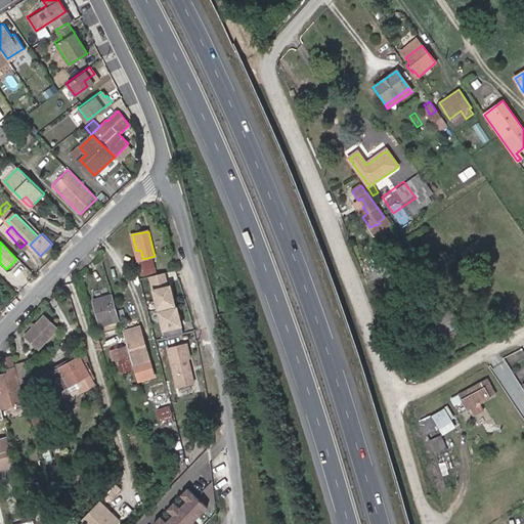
[(144,270),(155,267),(153,259),(142,262),(144,270)]
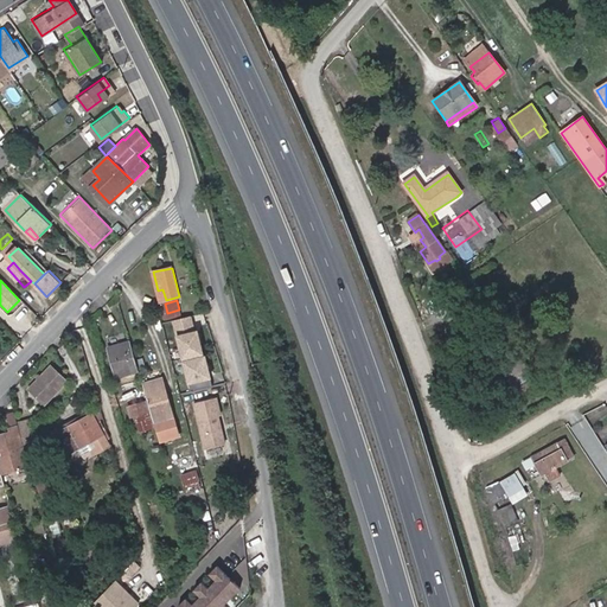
[(193,313),(171,319),(189,384),(211,378),(193,313)]
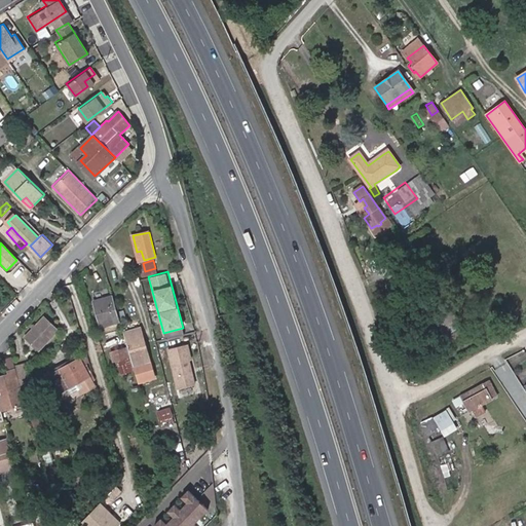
[(120,322),(113,297),(96,302),(102,327),(120,322)]
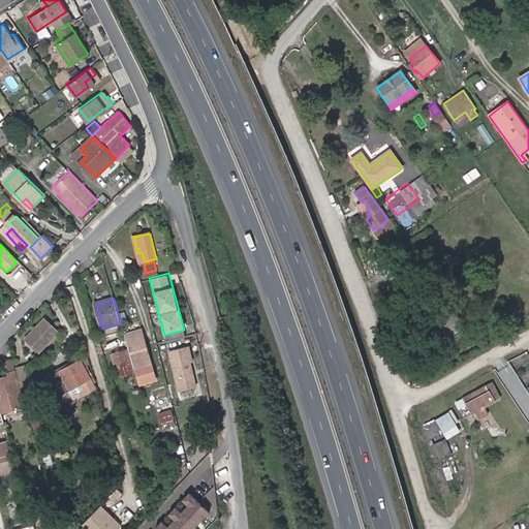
[(442,331),(458,321),(454,314),(437,323),(442,331)]
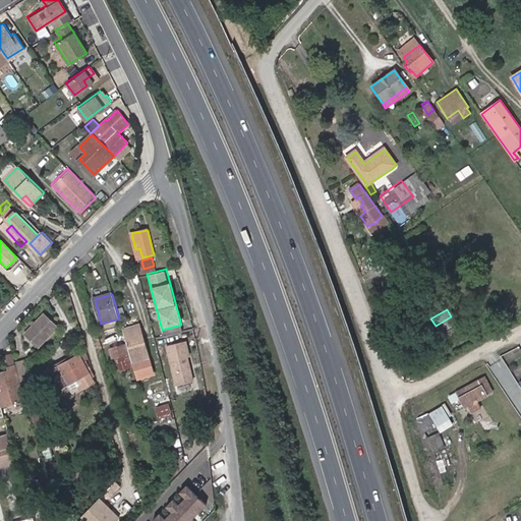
[(47,312),(26,332),(42,346),(61,327),(47,312)]
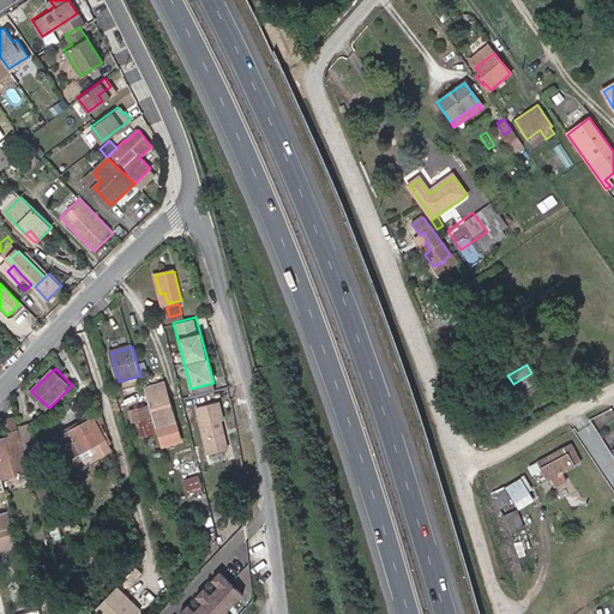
[(145,391),(156,429),(175,423),(163,385),(145,391)]
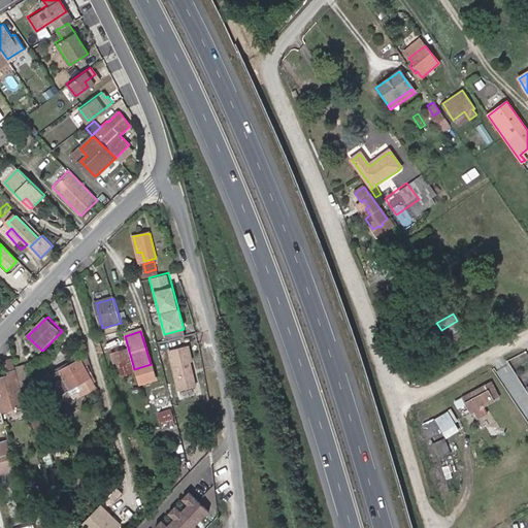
[(113,350),(126,345),(122,335),(109,339),(113,350)]
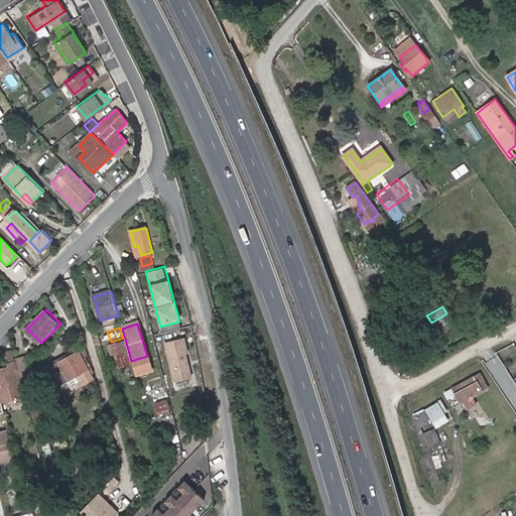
[(165,343),(174,382),(191,378),(185,354),(187,354),(183,339),(165,343)]
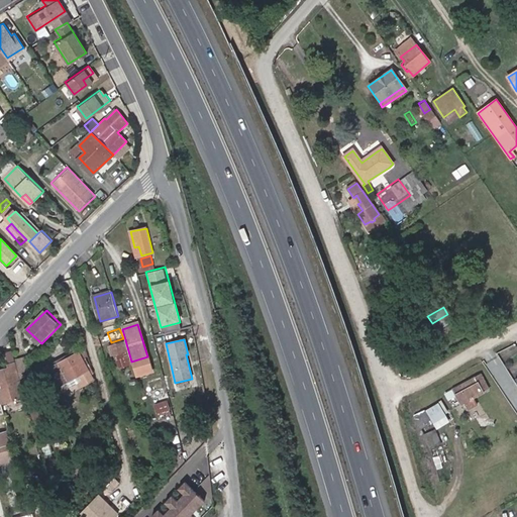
[(117,353),(126,351),(123,342),(110,346),(112,354),(117,353)]
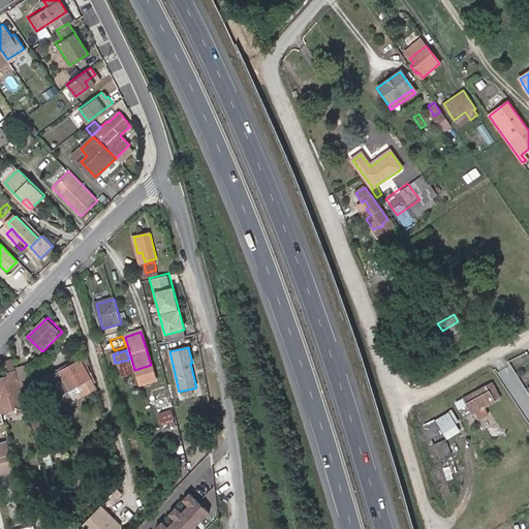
[(2,355),(7,374),(17,372),(11,352),(2,355)]
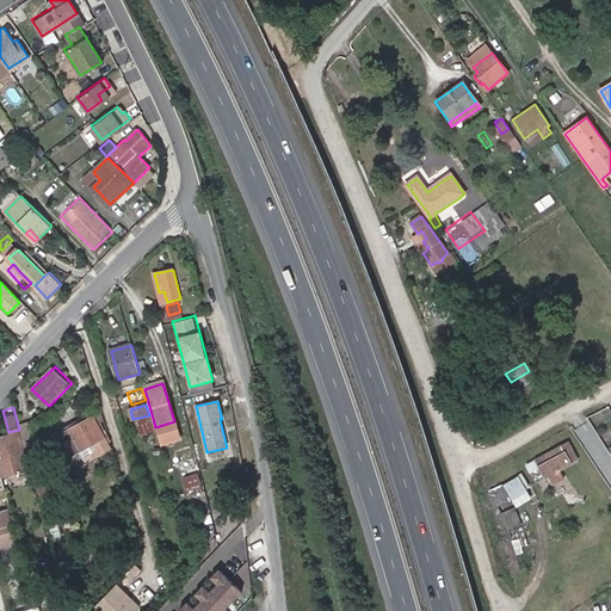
[(91,443),(99,457),(111,450),(93,415),(55,437),(67,457),(91,443)]
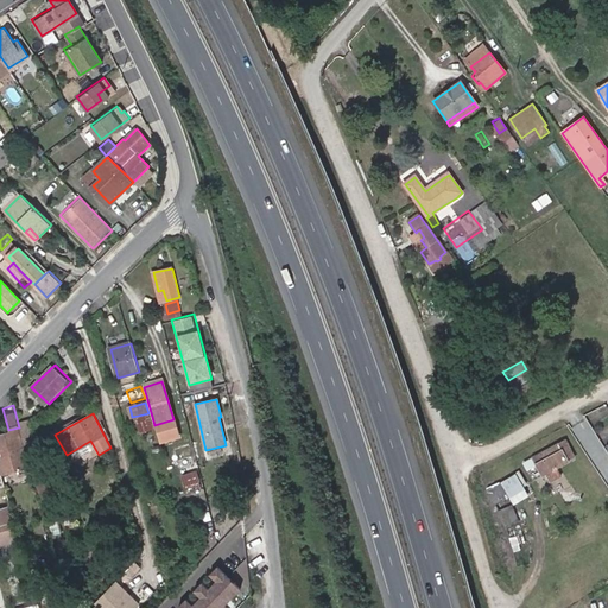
[(153,428),(149,413),(138,416),(143,431),(153,428)]
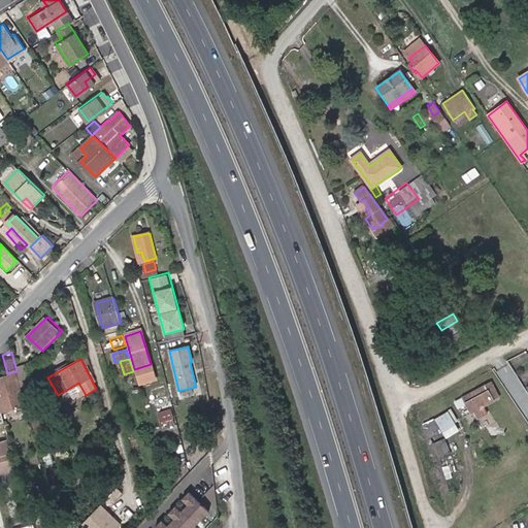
[(0,380),(0,411),(0,414),(23,407),(17,387),(20,386),(15,371),(7,373),(8,377),(0,380)]
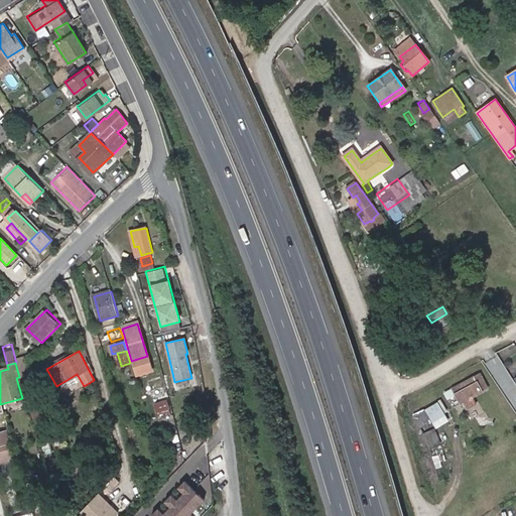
[(77,374),(73,377),(79,389),(84,386),(77,374)]
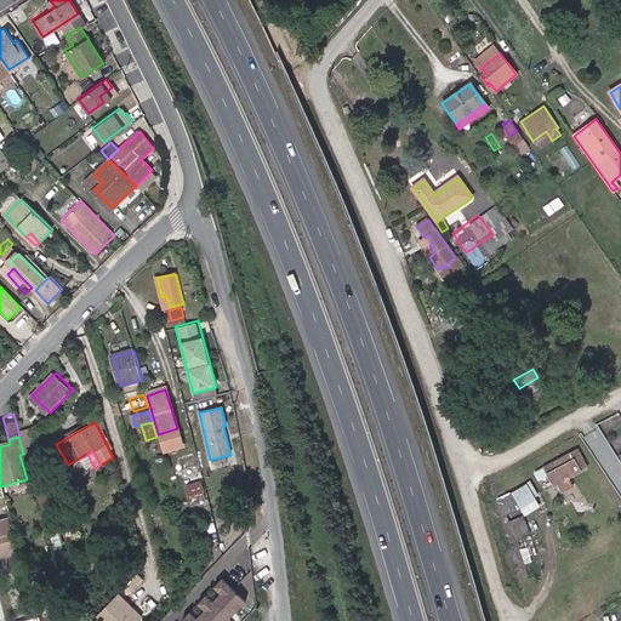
[(570,451),(543,465),(552,480),(577,467),(570,451)]
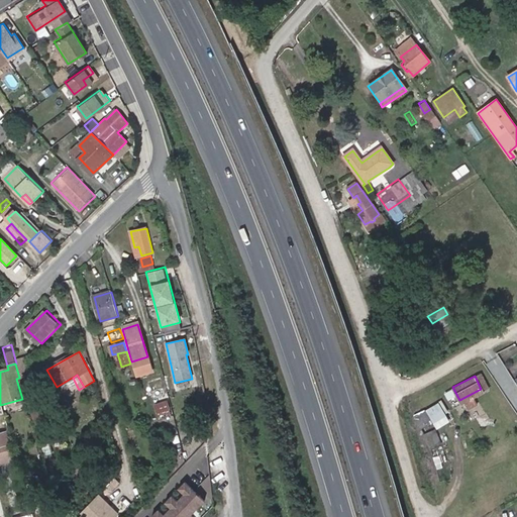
[(16,379),(22,399),(25,398),(19,378),(16,379)]
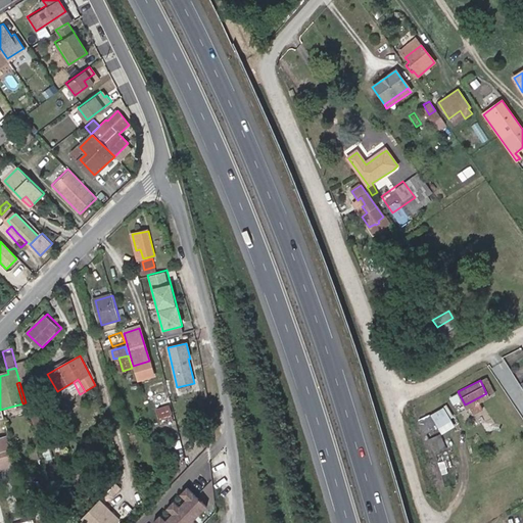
[(167,398),(162,384),(151,387),(154,401),(167,398)]
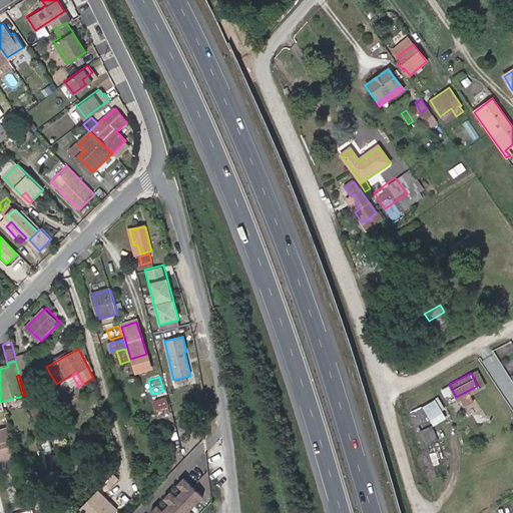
[(431,419),(434,424),(448,417),(439,398),(413,410),(419,425),(431,419)]
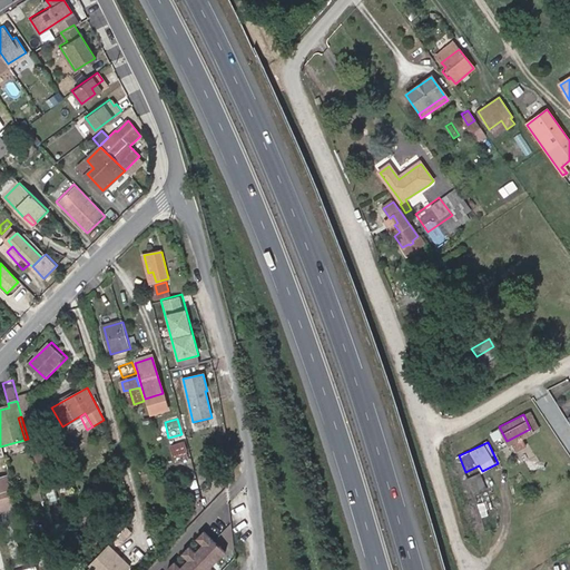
[(182,459),(187,458),(183,443),(170,446),(175,461),(182,459)]
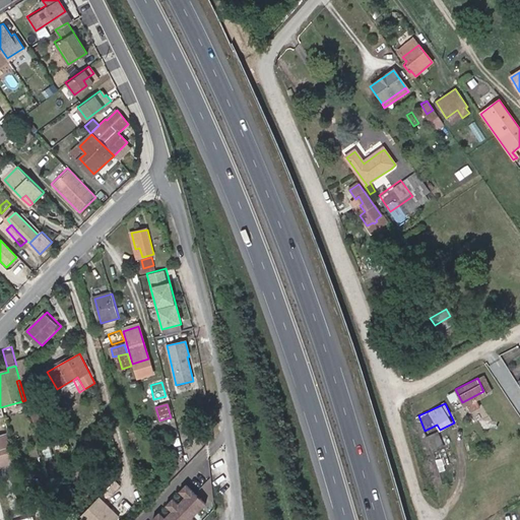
[(41,411),(33,413),(35,420),(43,418),(41,411)]
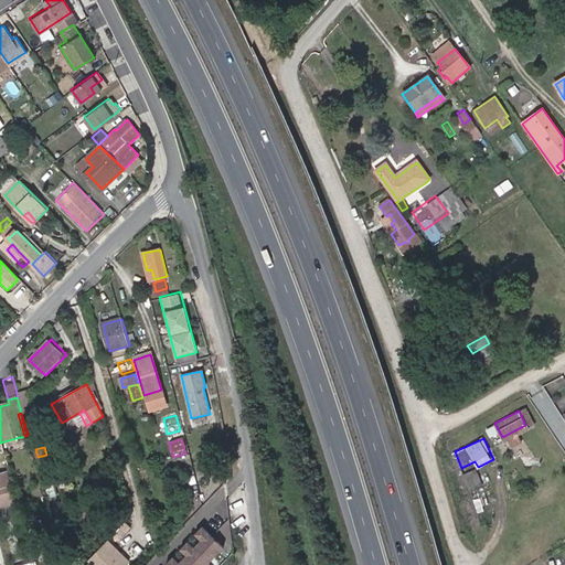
[(42,466),(45,478),(54,475),(51,464),(42,466)]
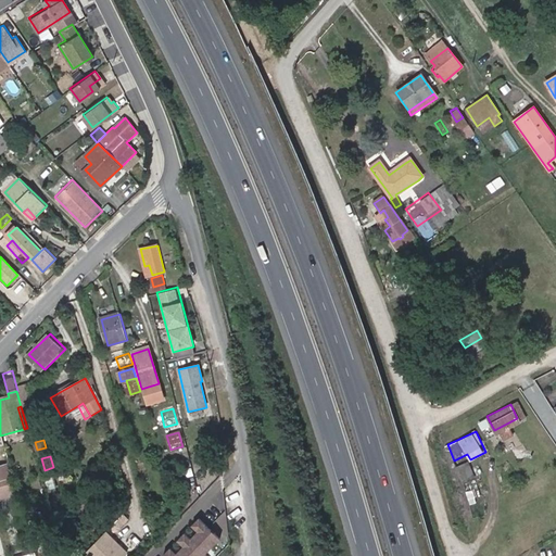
[(0,466),(0,501),(10,497),(9,493),(14,491),(5,464),(0,466)]
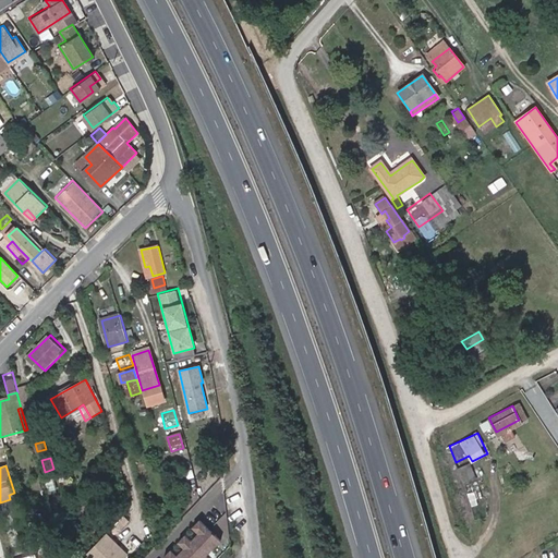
[(34,486),(31,478),(23,483),(26,489),(34,486)]
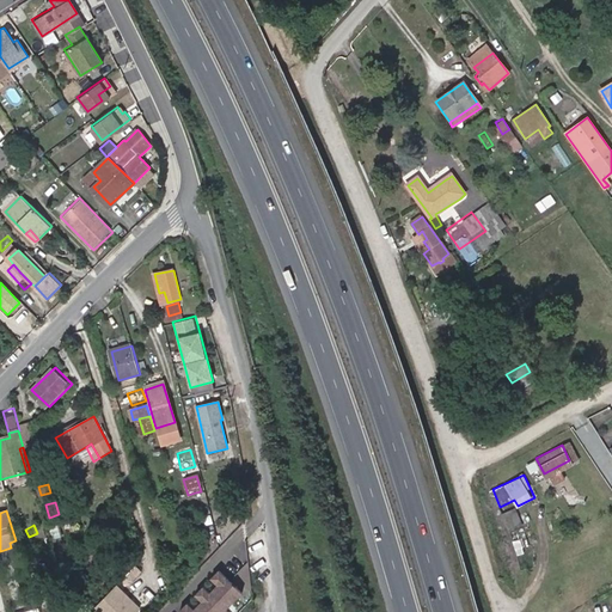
[(50,527),(55,542),(62,539),(57,525),(50,527)]
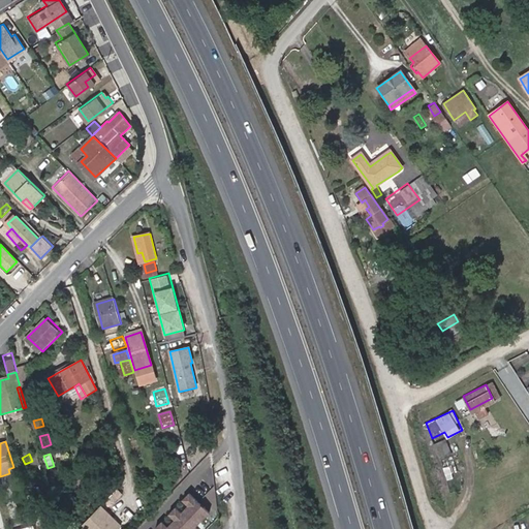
[(12,502),(9,492),(3,493),(5,504),(12,502)]
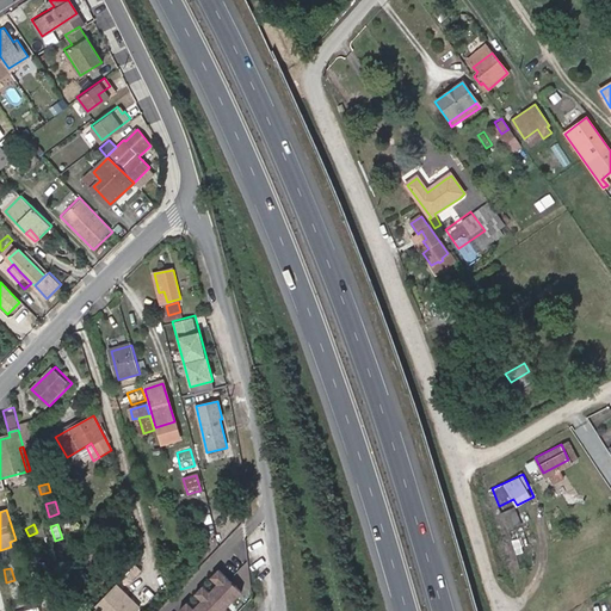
[(226,574),(190,610),(224,610),(245,591),(226,574)]
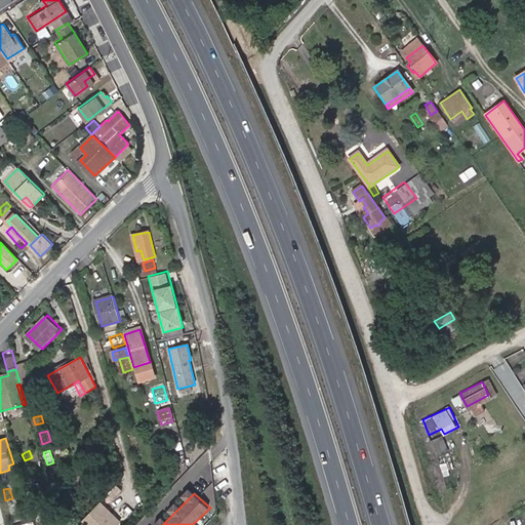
[(102,500),(82,521),(86,524),(117,524),(122,521),(102,500)]
